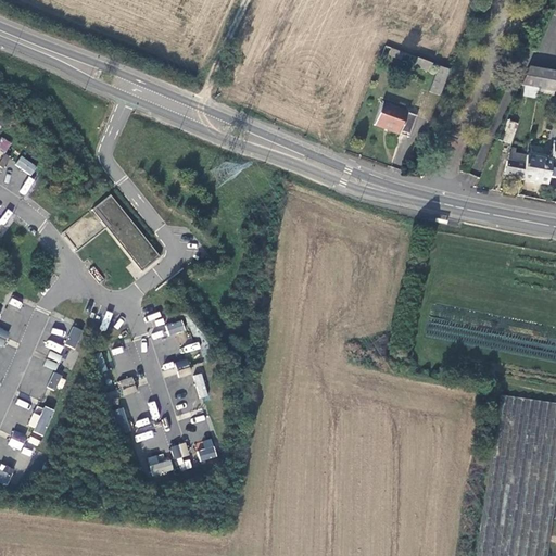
[(428,72),(431,64),(417,59),(414,66),(428,72)]
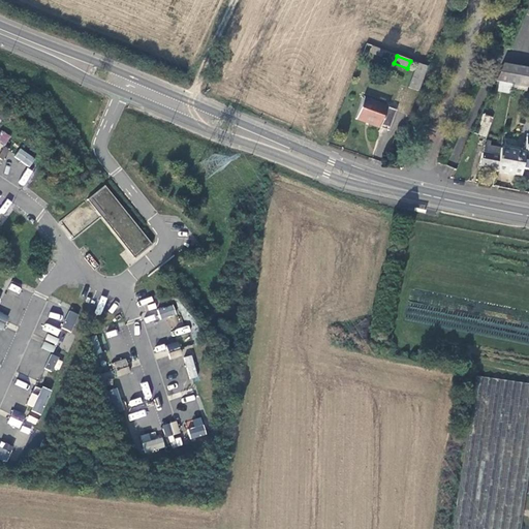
[(418,91),(428,67),(417,63),(408,88),(418,91)]
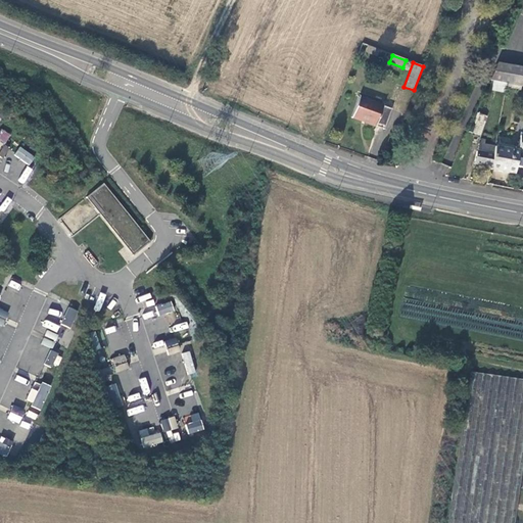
[(507,83),(522,86),(522,67),(497,62),(489,80),(493,81),(507,83)]
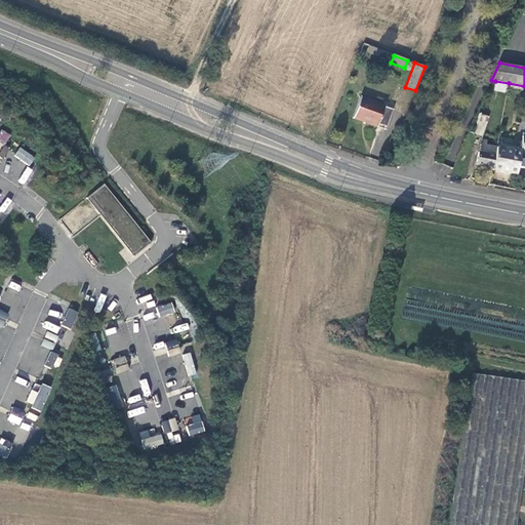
[(493,90),(508,92),(509,83),(495,81),(493,90)]
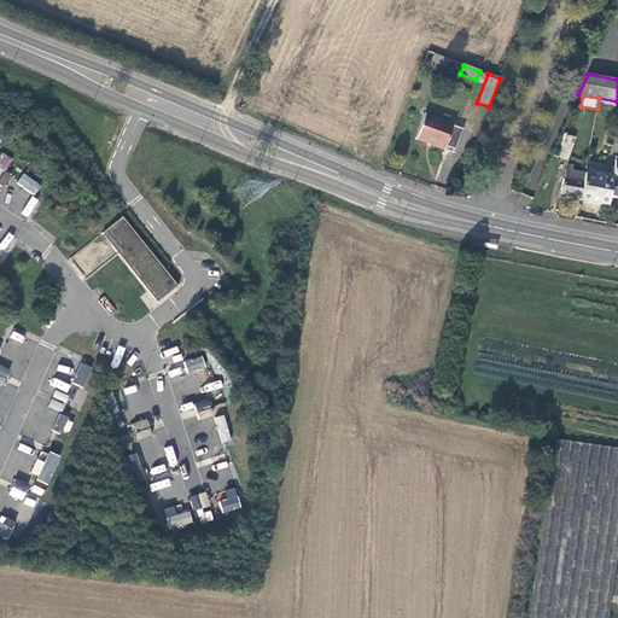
[(415,139),(454,153),(461,129),(453,126),(425,115),(415,139)]
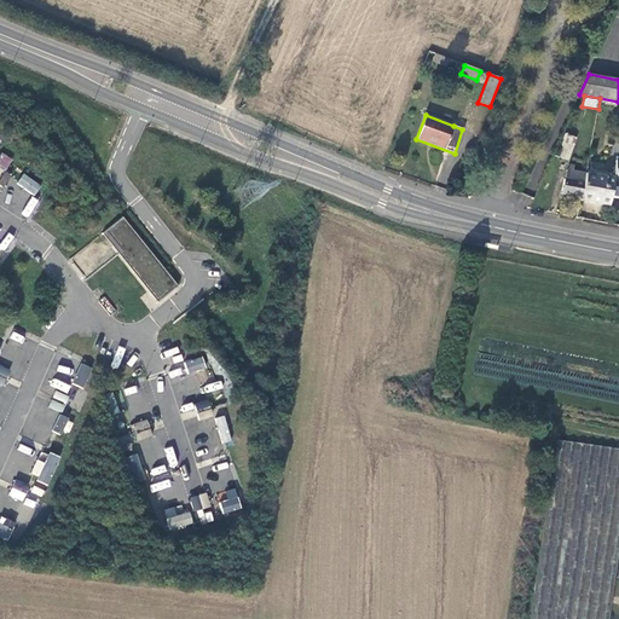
[(560,156),(570,160),(577,137),(568,134),(560,156)]
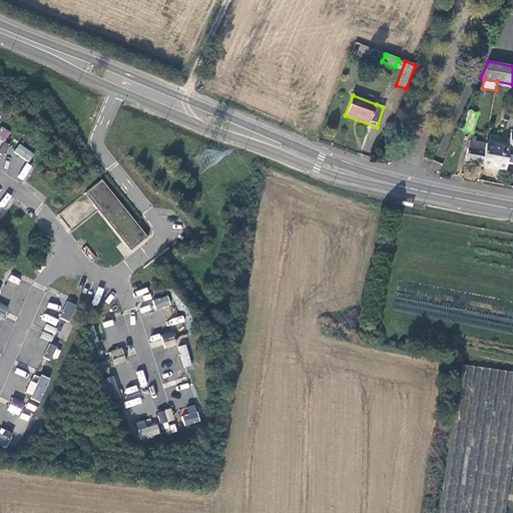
[(466,160),(481,163),(485,144),(475,142),(476,137),(472,136),(471,141),(470,141),(469,148),(468,148),(466,160)]
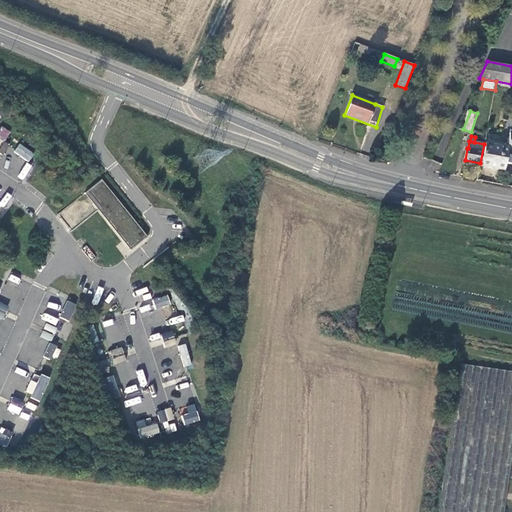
[(0,139),(0,153),(2,155),(9,145),(0,139)]
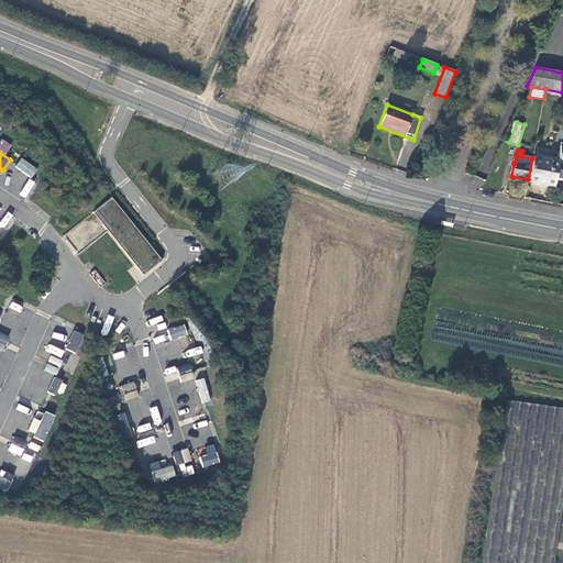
[(21,157),(14,167),(31,178),(37,169),(21,157)]
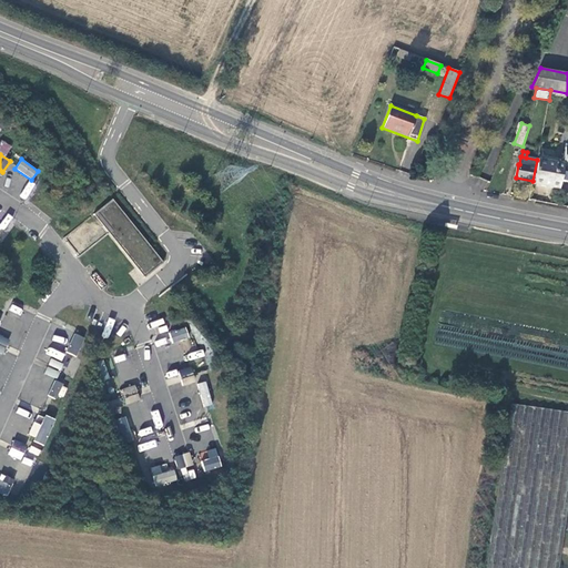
[(561,174),(564,161),(558,160),(557,163),(537,160),(533,181),(533,184),(558,189),(561,174)]
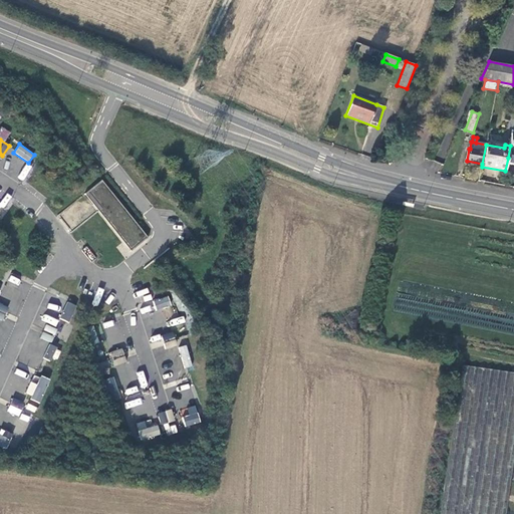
[(23,181),(32,166),(26,163),(18,178),(23,181)]
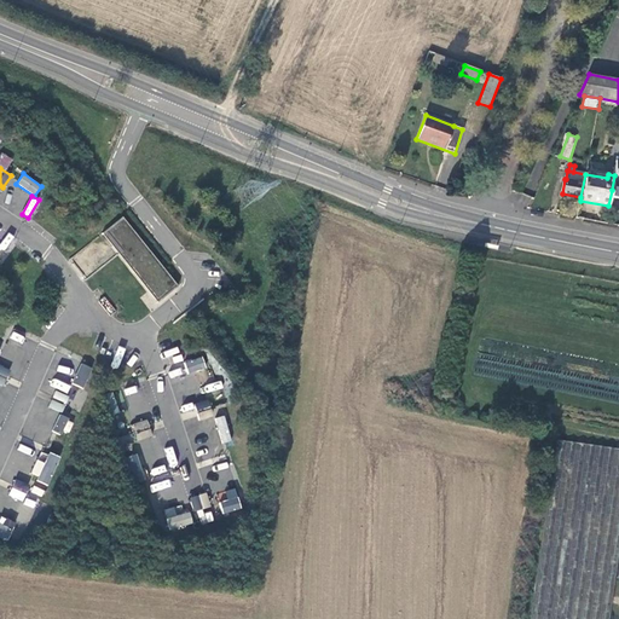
[(122,218),(102,235),(157,304),(178,287),(122,218)]
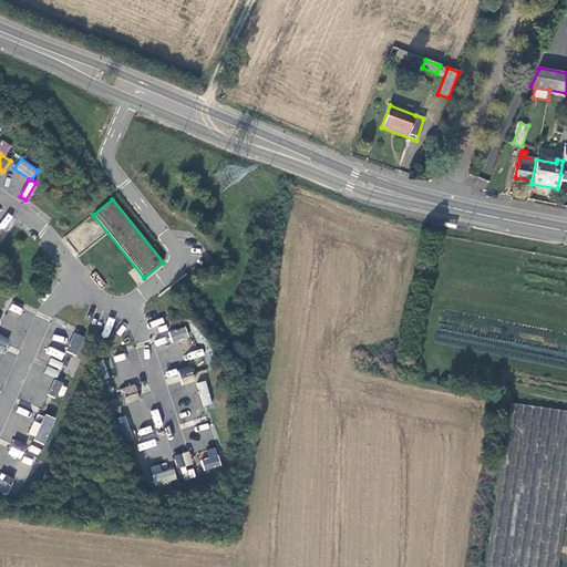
[(173,341),(188,336),(185,326),(169,331),(173,341)]
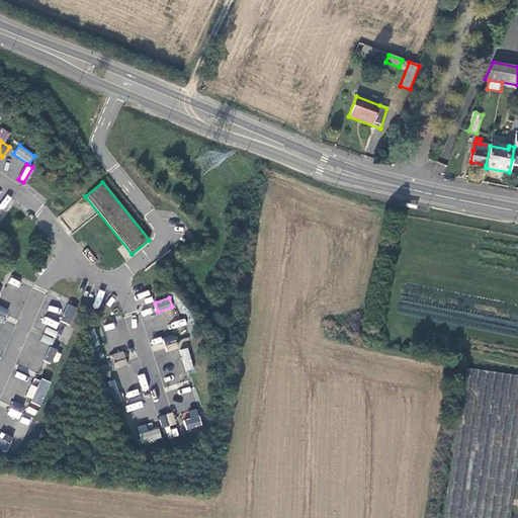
[(68,304),(60,321),(70,325),(78,308),(68,304)]
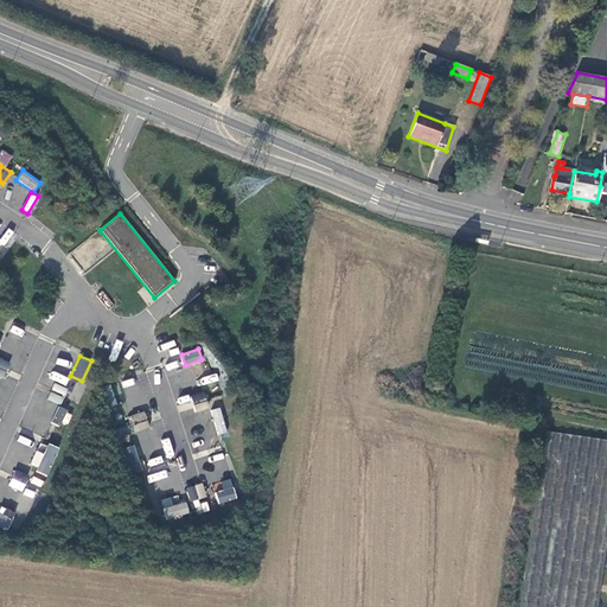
[(55,384),(48,398),(61,404),(66,390),(55,384)]
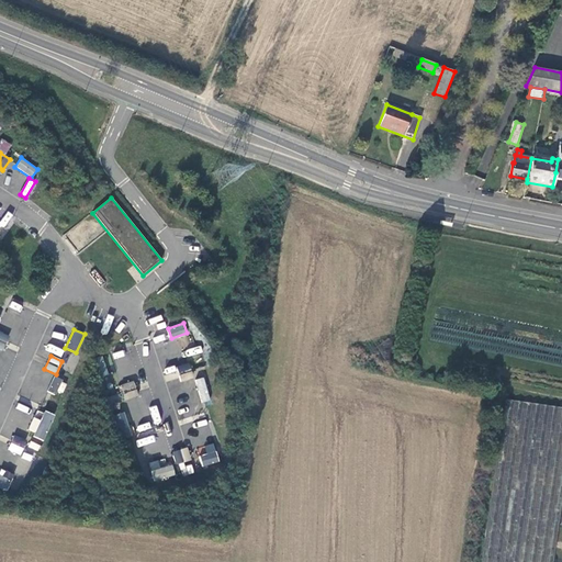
[(188,363),(176,368),(181,382),(193,378),(188,363)]
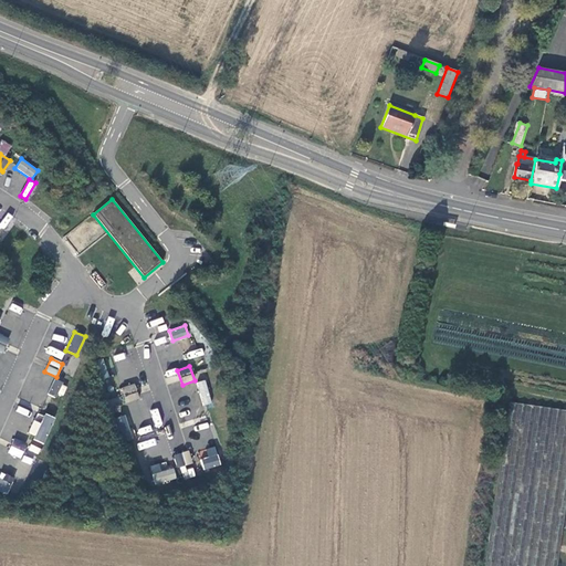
[(54,379),(48,392),(62,399),(67,386),(54,379)]
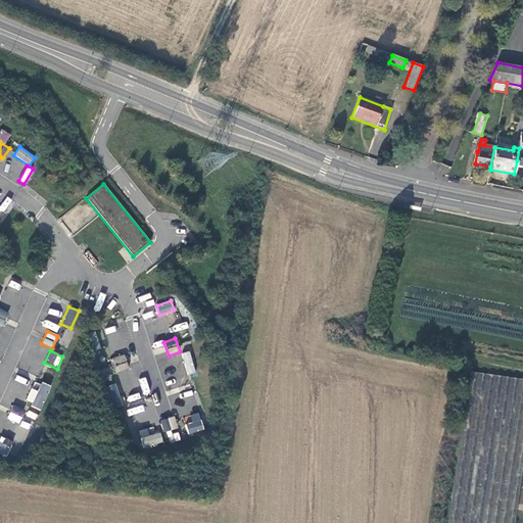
[(182,353),(189,374),(195,372),(189,351),(182,353)]
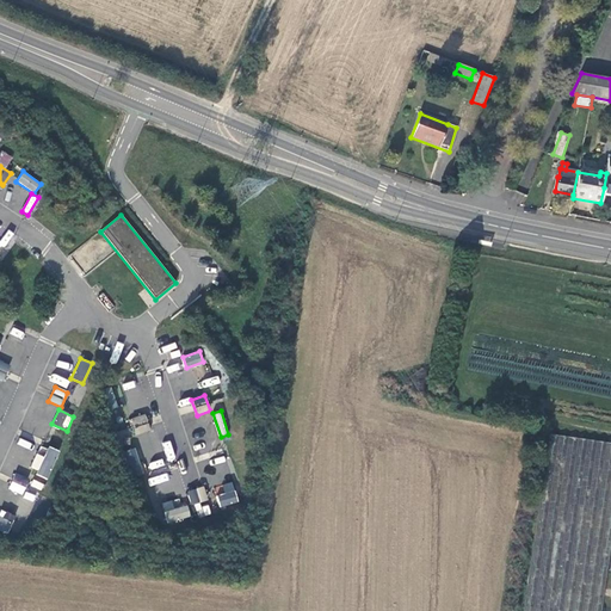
[(144,415),(131,419),(136,434),(149,431),(144,415)]
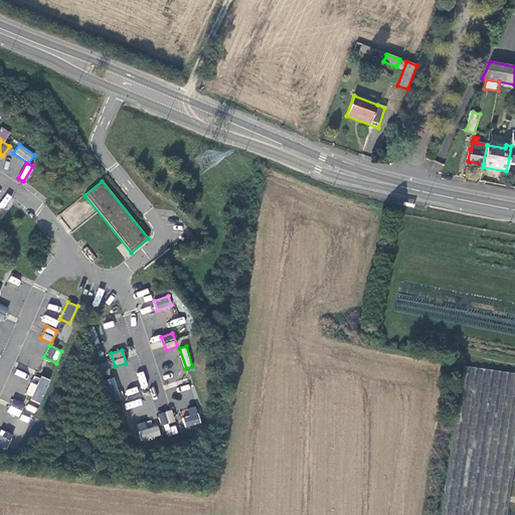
[(514,373),(463,366),(441,514),(506,514),(514,458),(514,373)]
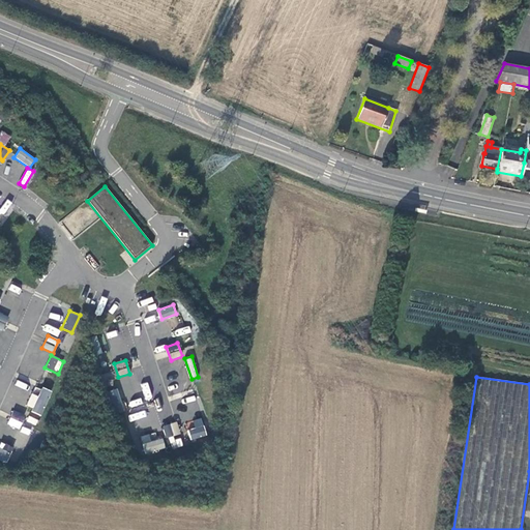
[(38,395),(31,393),(26,408),(42,414),(51,390),(41,387),(38,395)]
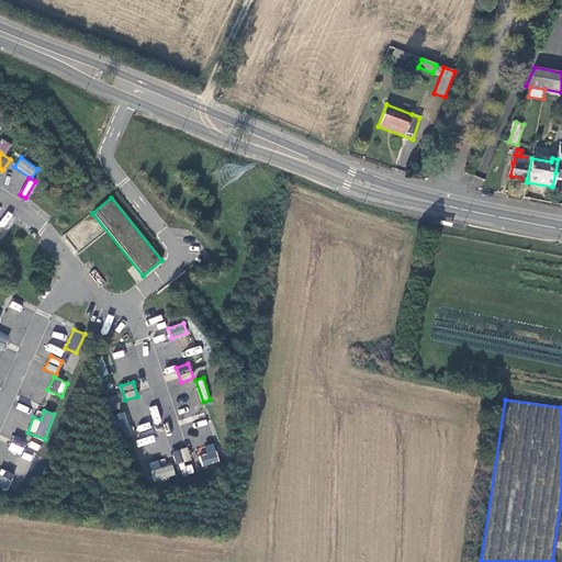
[(14,436),(8,449),(20,454),(26,440),(14,436)]
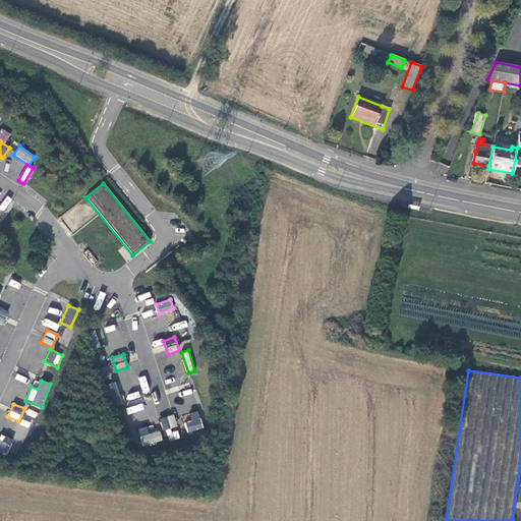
[(25,414),(36,417),(38,411),(27,408),(25,414)]
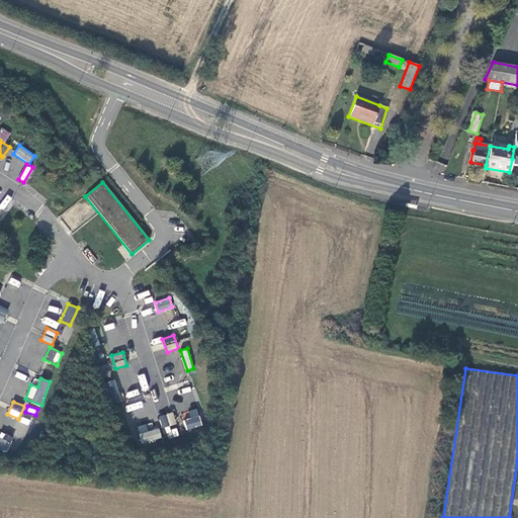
[(187,430),(202,425),(196,408),(181,414),(187,430)]
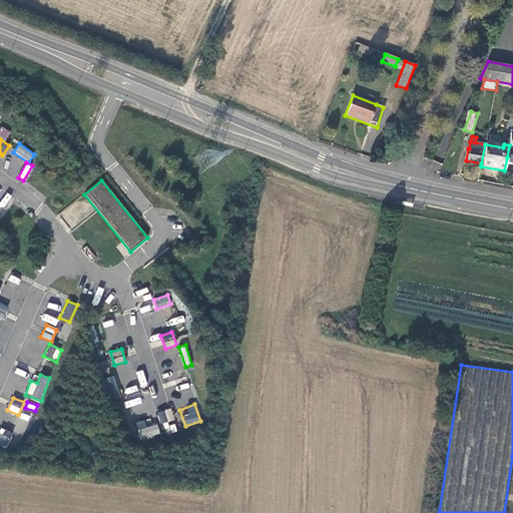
[(170,409),(157,413),(160,424),(174,420),(170,409)]
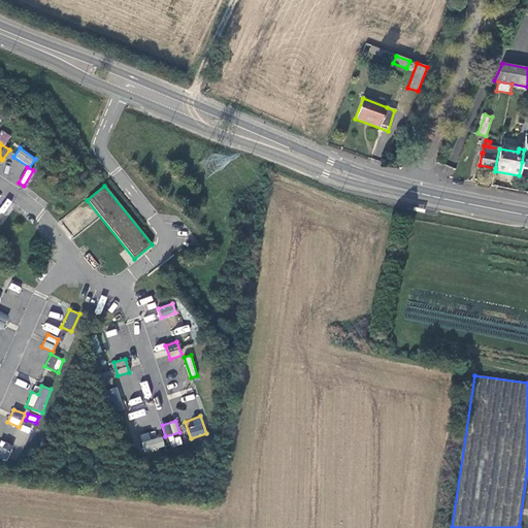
[(145,452),(165,446),(162,436),(142,442),(145,452)]
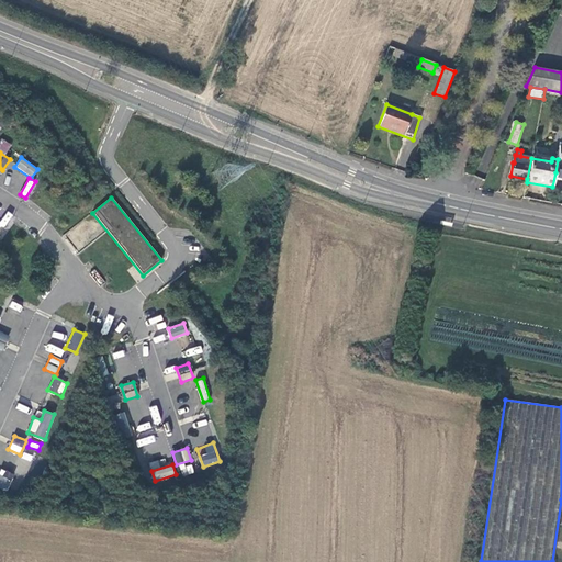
[(1,469),(0,471),(0,487),(8,491),(14,473),(1,469)]
